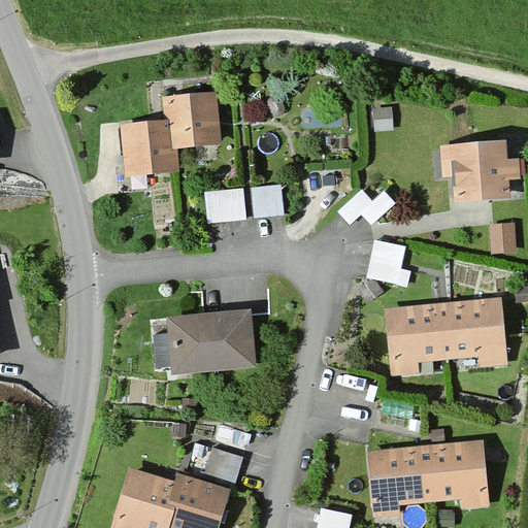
[(220,144),(215,91),(159,96),(162,121),(119,125),(124,177),(176,172),(174,150),(220,144)]
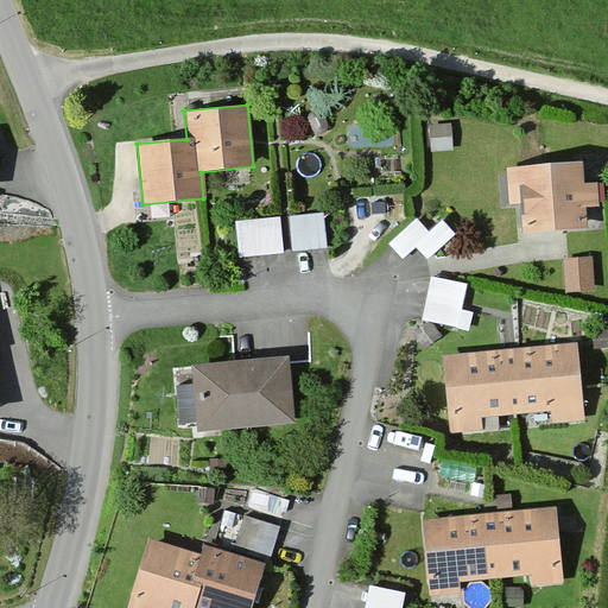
[(581,184),(577,162),(500,171),(504,202),(514,201),(519,236),(583,228),(581,207),(596,204),(594,182),(581,184)]
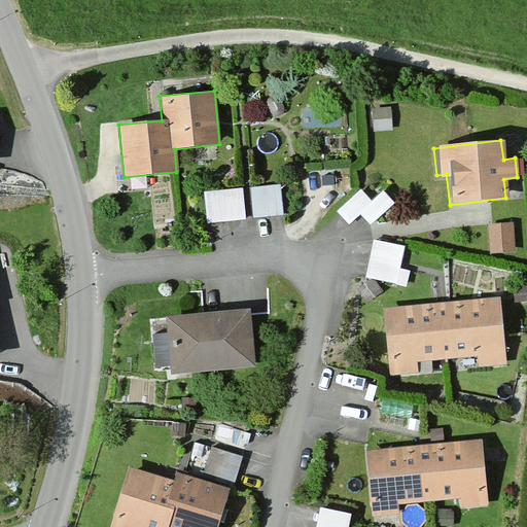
[(282,214),(278,183),(249,186),(253,217),(282,214)]
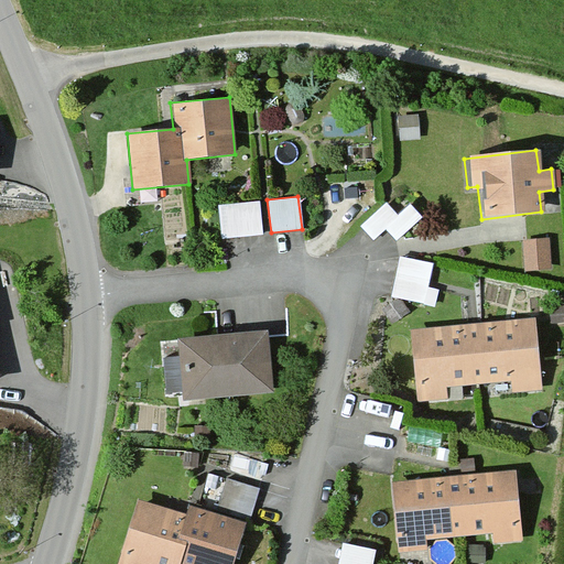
[(261,234),(257,199),(216,204),(220,239),(261,234)]
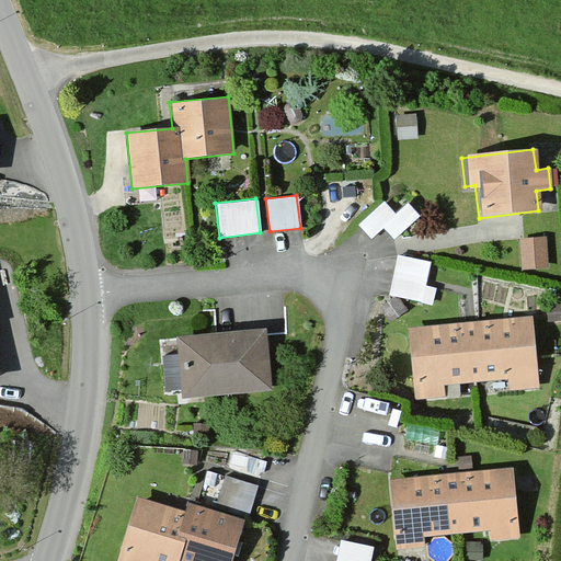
[(419,217),(405,203),(395,213),(382,201),(357,225),(370,239),(380,229),(392,242),(419,217)]
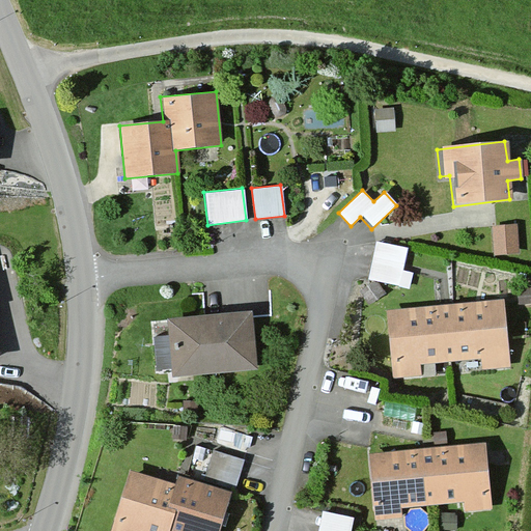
[(524,249),(522,219),(494,221),(497,251),(524,249)]
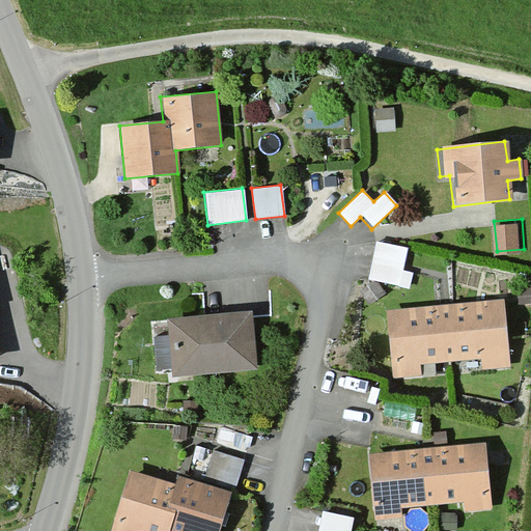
[(407,247),(374,241),(366,279),(398,285),(407,247)]
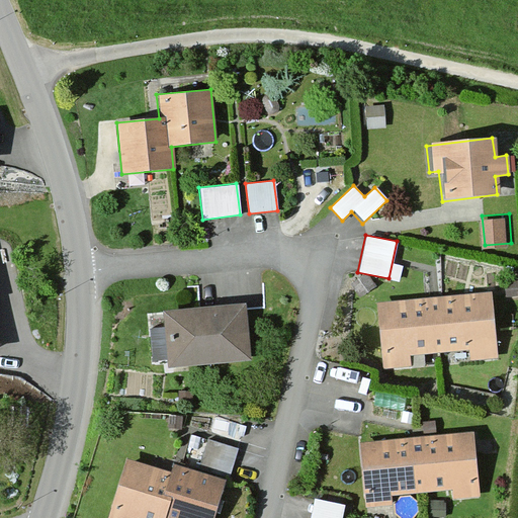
[(498,356),(490,292),(375,307),(383,370),(498,356)]
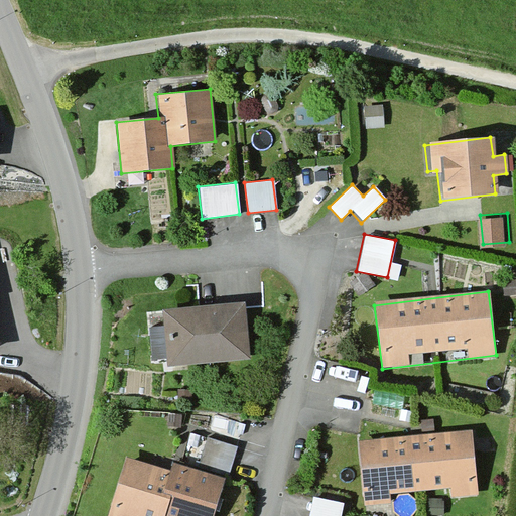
[(250,358),(245,303),(157,311),(162,366),(250,358)]
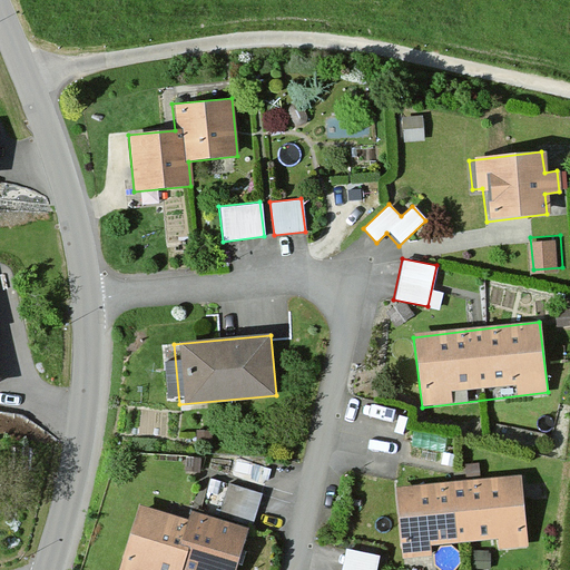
[(526,542),(518,477),(392,491),(400,557),(526,542)]
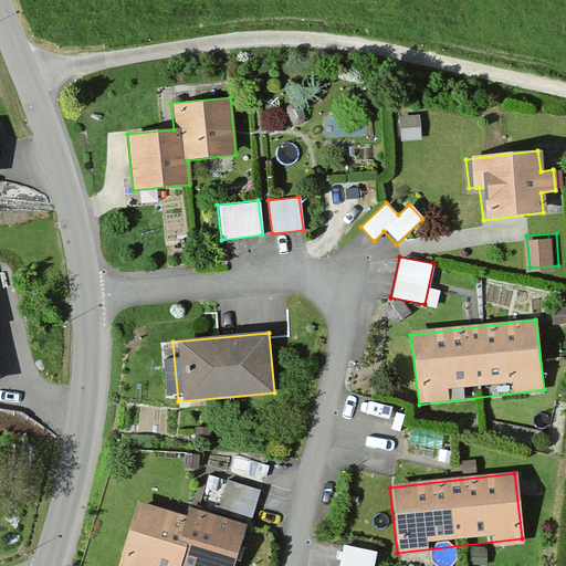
[(216,514),(188,505),(185,516),(136,501),(115,565),(232,565),(255,493),(224,484),(216,514)]
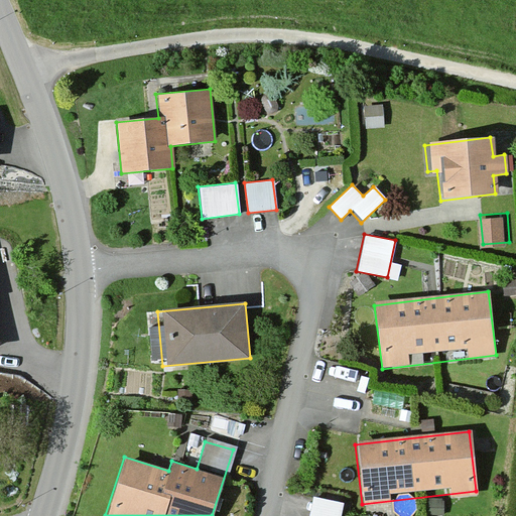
[(312,493),(308,515),(341,515),(344,497),(312,493)]
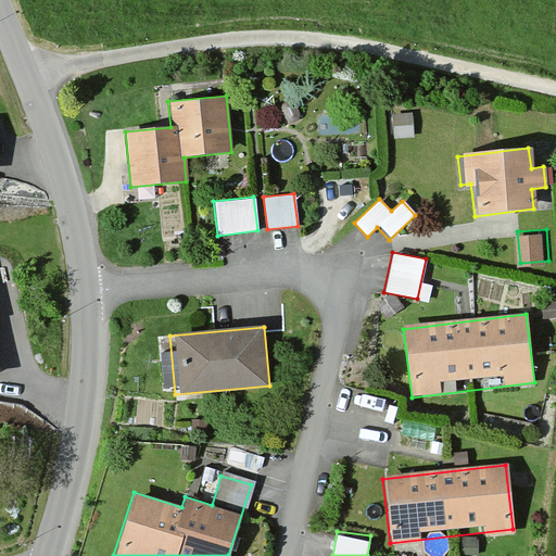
All buildings are outlined.
